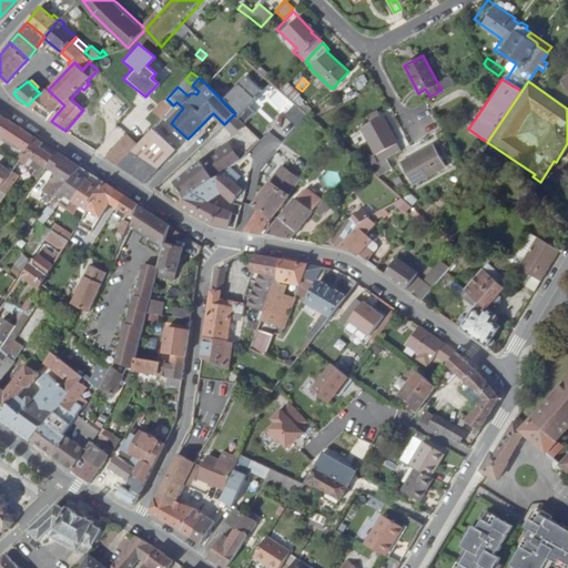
[(285,85),(283,93),(293,97),(296,90),(285,85)]
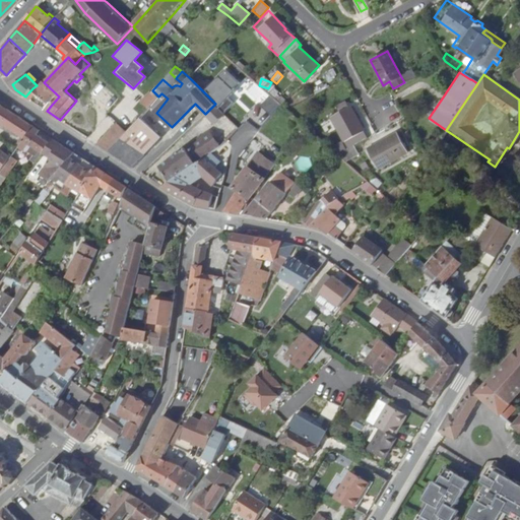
[(59,96),(44,82),(39,87),(35,90),(36,91),(51,106),(59,96)]
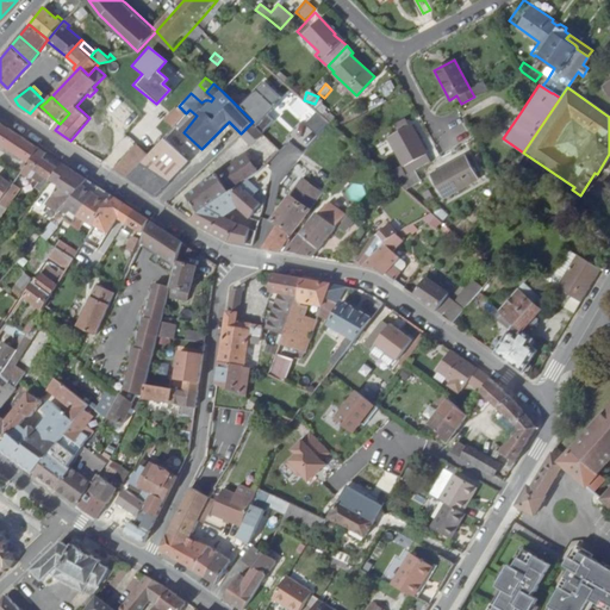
[(42,107),(41,106),(38,104),(30,113),(36,117),(38,113),(37,112),(42,107)]
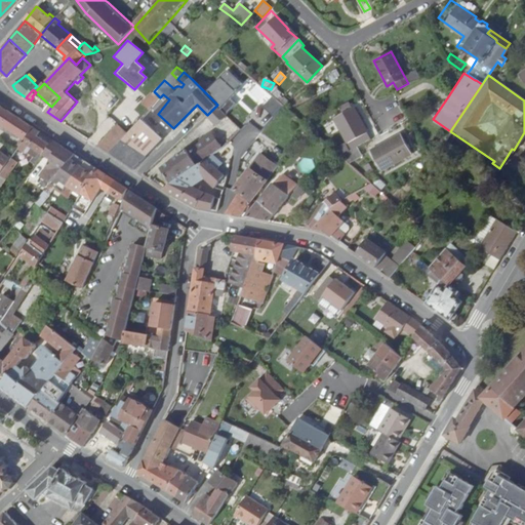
[(160,97),(154,91),(145,103),(151,109),(151,108),(161,97),(160,97)]
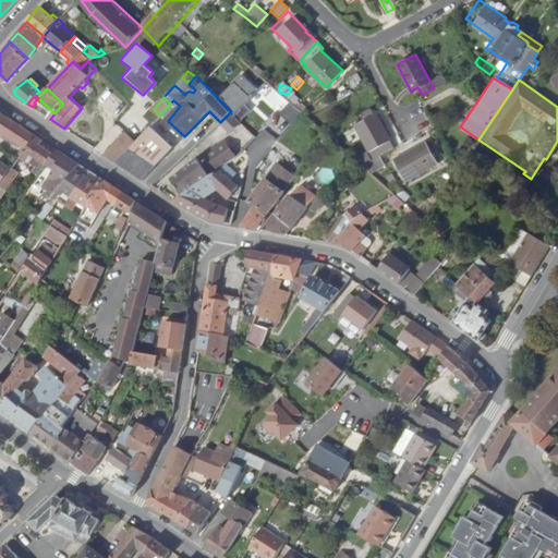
[(173,100),(170,104),(171,104),(160,114),(168,121),(180,106),(173,100)]
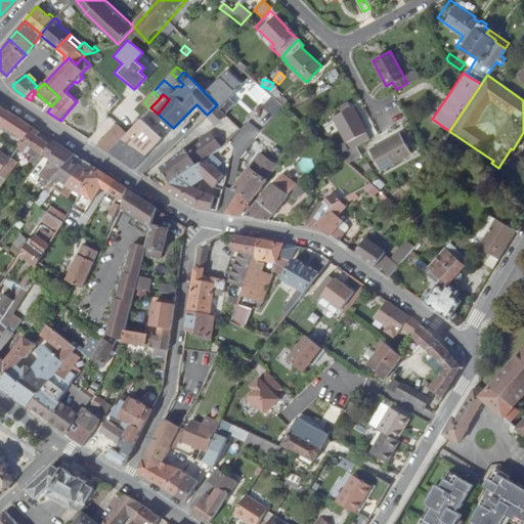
[(0,124),(24,140),(33,127),(0,104),(0,124)]
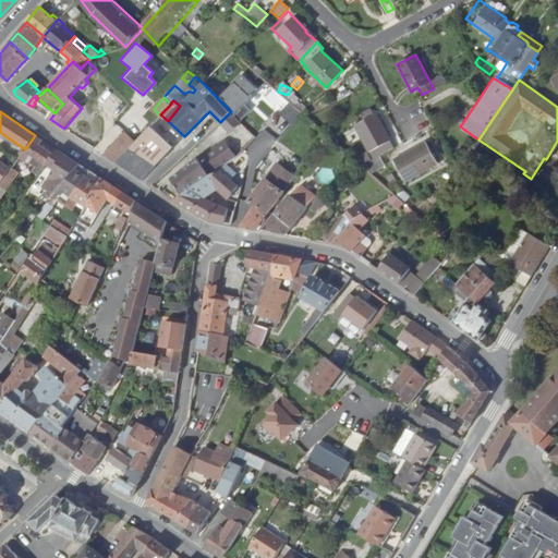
[(231,111),(220,122),(231,132),(241,122),(231,111)]
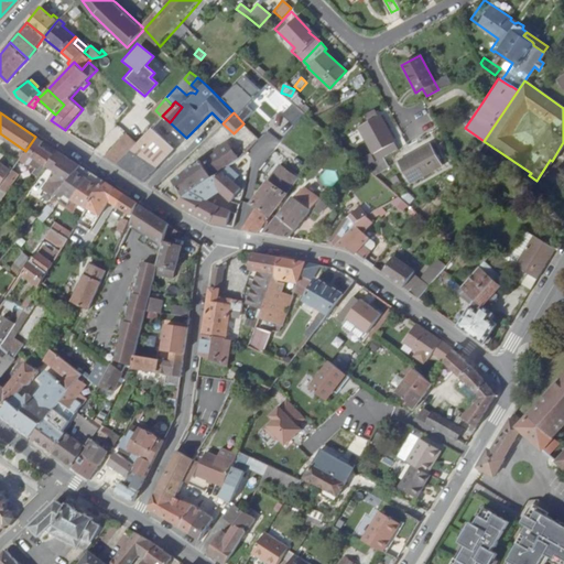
[(281,134),(291,123),(278,112),(268,125),(281,134)]
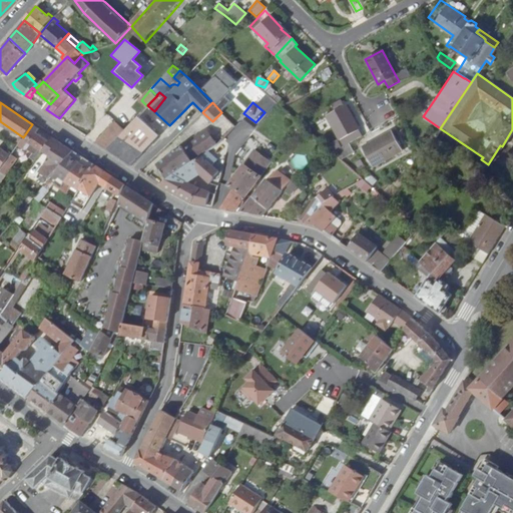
[(350,144),(363,136),(360,130),(357,131),(343,106),(325,117),(338,141),(339,141),(343,148),(350,144)]
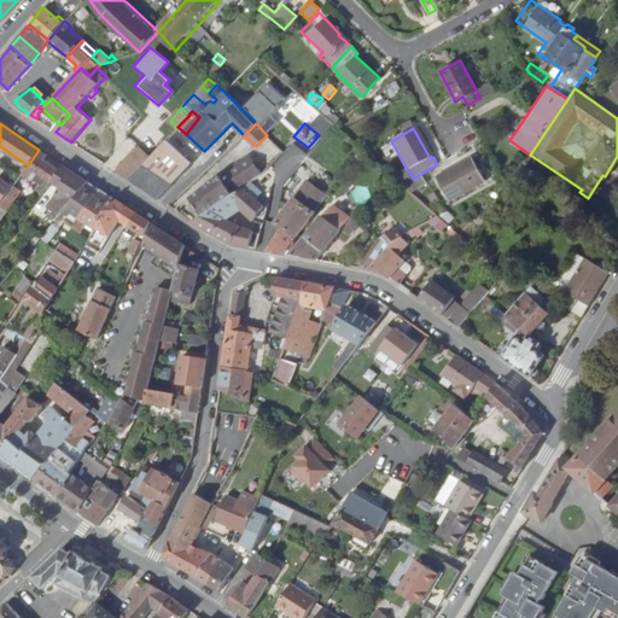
[(176,149),(167,140),(157,151),(152,156),(129,180),(158,199),(173,184),(157,170),(167,161),(176,149)]
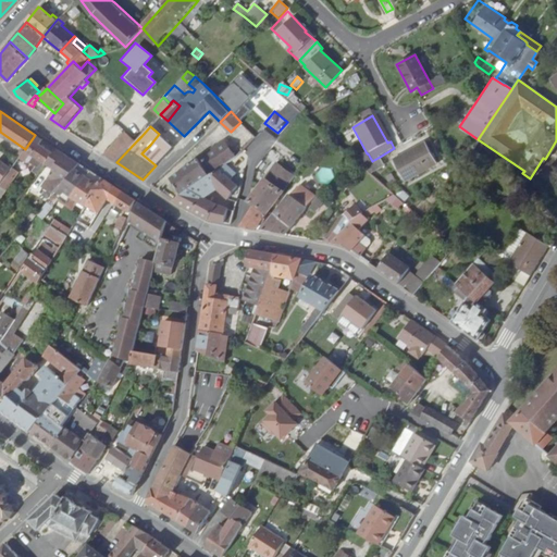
[(137,140),(141,136),(132,127),(128,132),(137,140)]
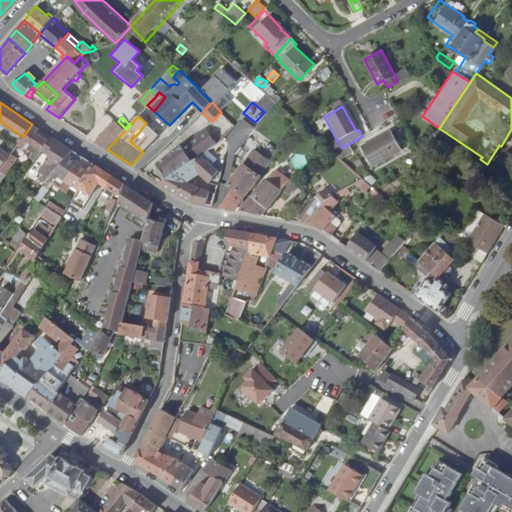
[(118,121),(98,143),(107,149),(126,129),(118,121)]
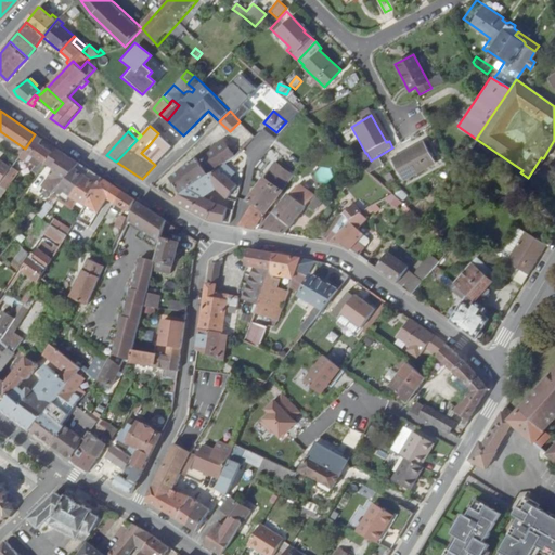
[(172,145),(158,133),(150,144),(163,156),(172,145)]
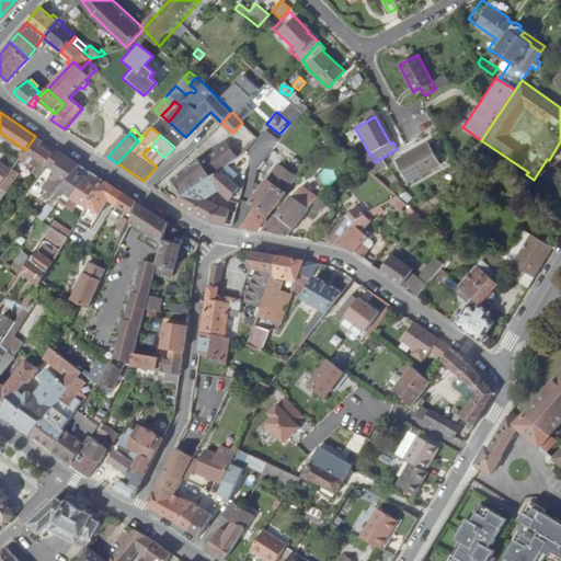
[(37,168),(42,171),(55,155),(38,145),(42,140),(35,136),(25,150),(31,155),(35,158),(34,160),(39,164),(37,168)]
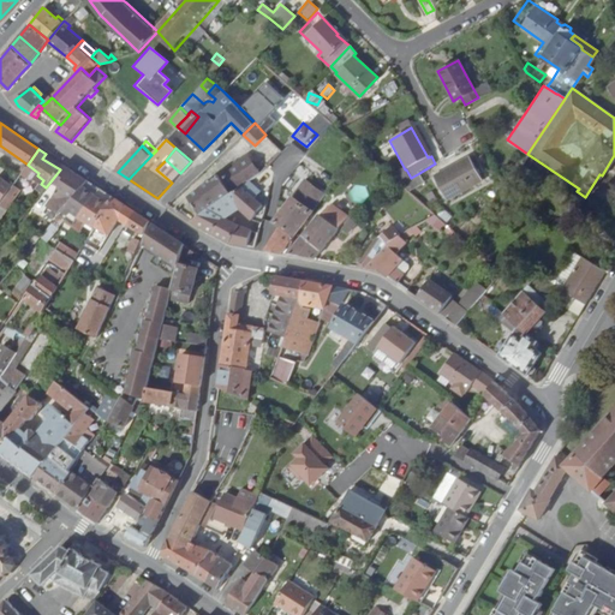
[(191,198),(201,215),(234,191),(244,185),(254,178),(260,174),(262,172),(248,156),(221,174),(191,198)]
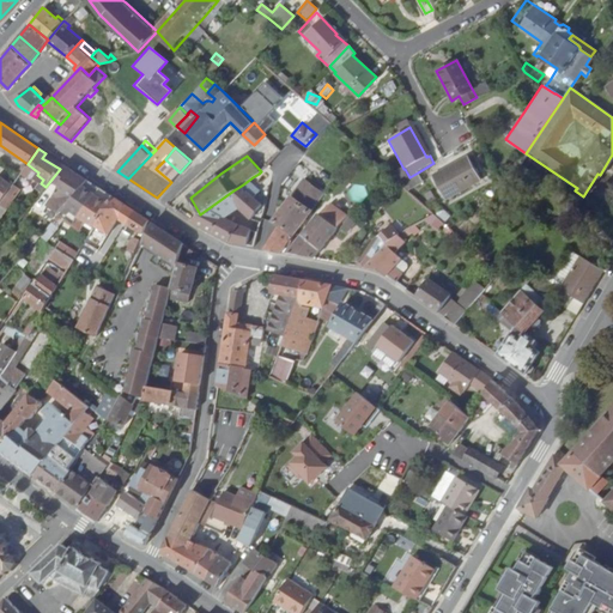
[(180,173),(165,159),(156,169),(171,182),(180,173)]
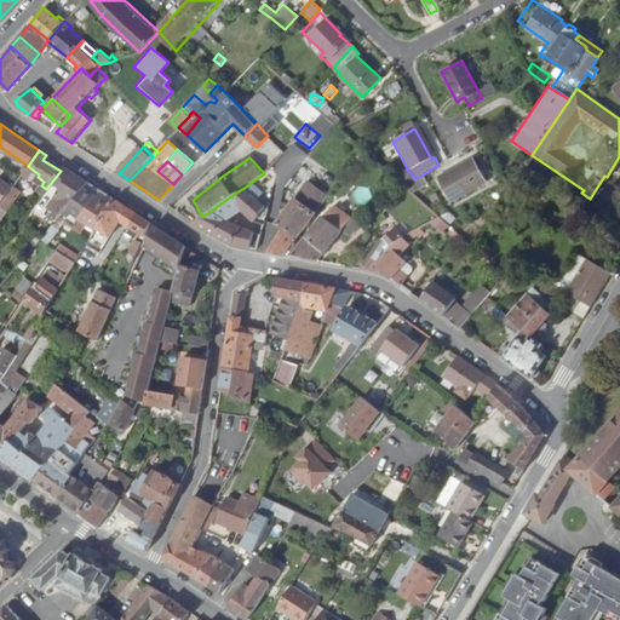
[(471,161),(436,181),(448,202),(483,183),(471,161)]
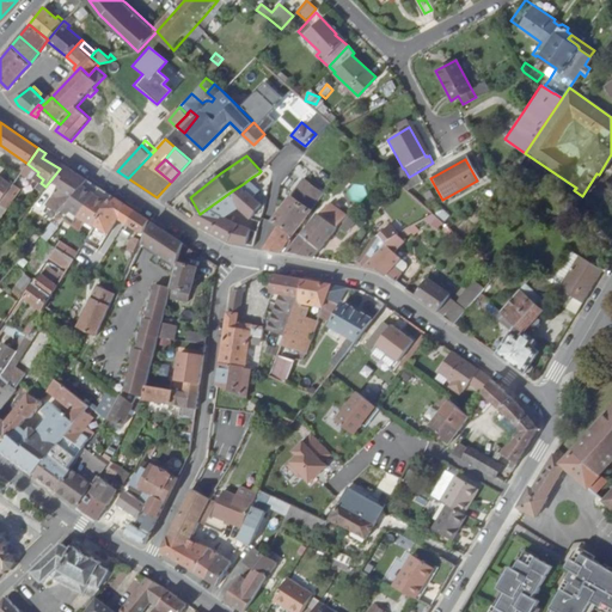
[(60,169),(53,179),(62,187),(48,204),(59,213),(86,179),(77,172),(63,165),(60,169)]
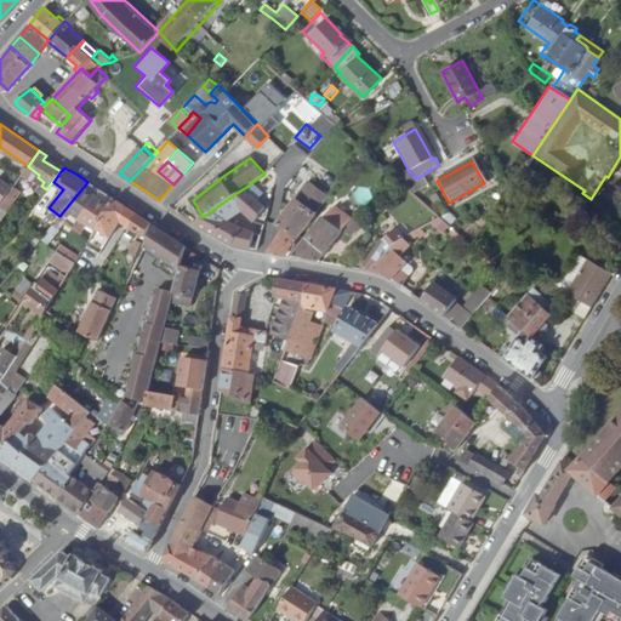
[(428,186),(423,175),(415,180),(404,186),(414,194),(428,186)]
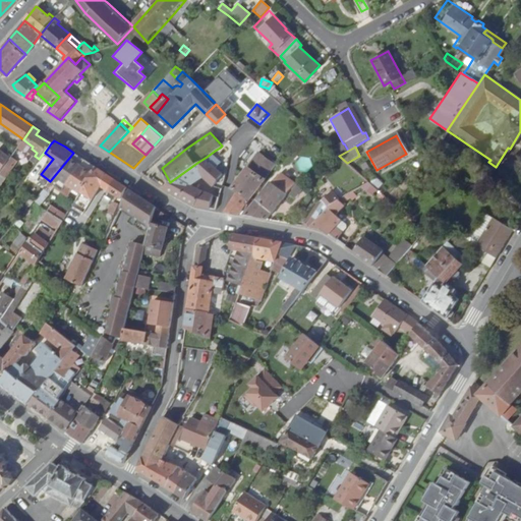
[(250,201),(278,164),(261,151),(233,187),(239,191),(238,192),(250,201)]
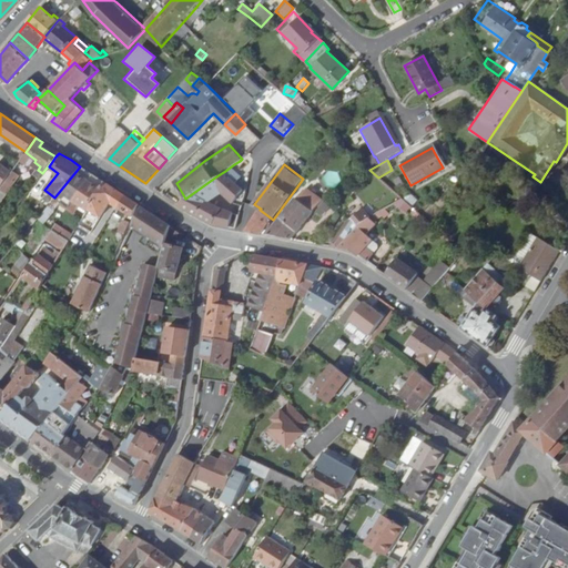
[(0,189),(10,174),(11,174),(0,165),(0,189)]
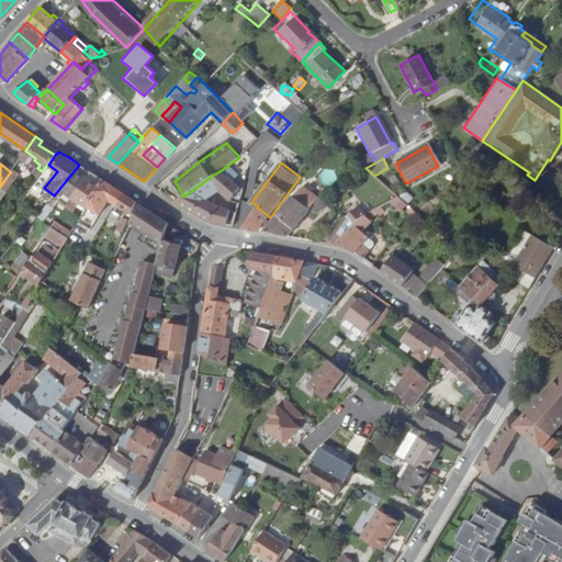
[(79,165),(54,195),(69,206),(70,204),(93,172),(79,165)]
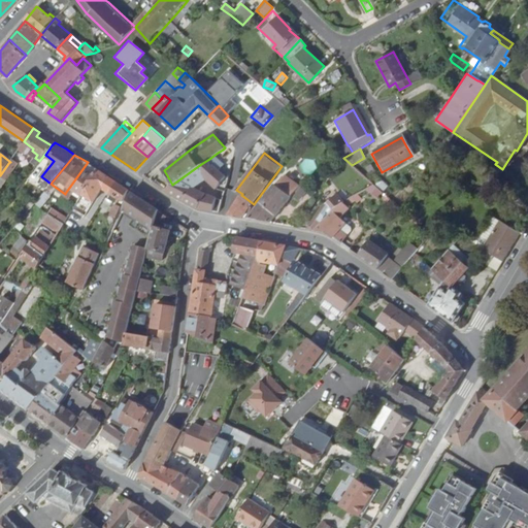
[(0,175),(0,189),(1,190),(19,164),(12,159),(10,162),(9,162),(0,175)]
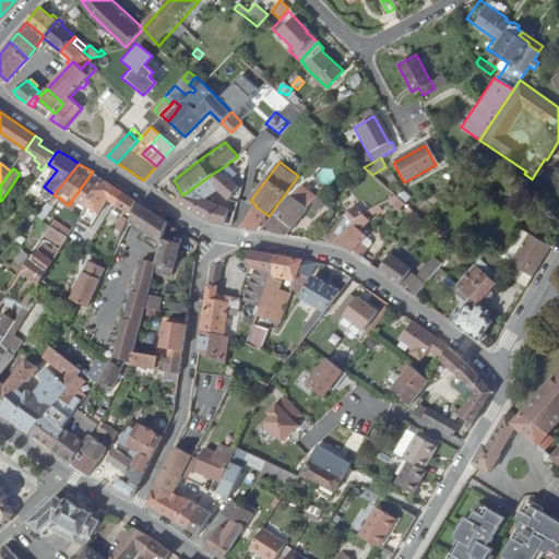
[(215,192),(230,203),(241,186),(222,168),(213,174),(214,188),(217,190),(215,192)]
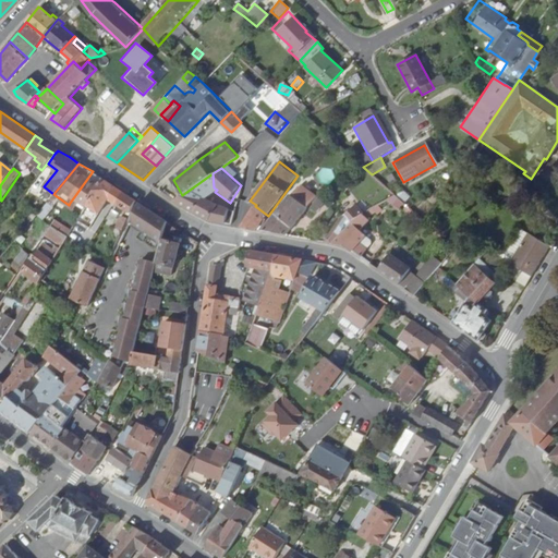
[(104,179),(93,171),(70,203),(74,205),(77,202),(86,207),(88,204),(104,179)]
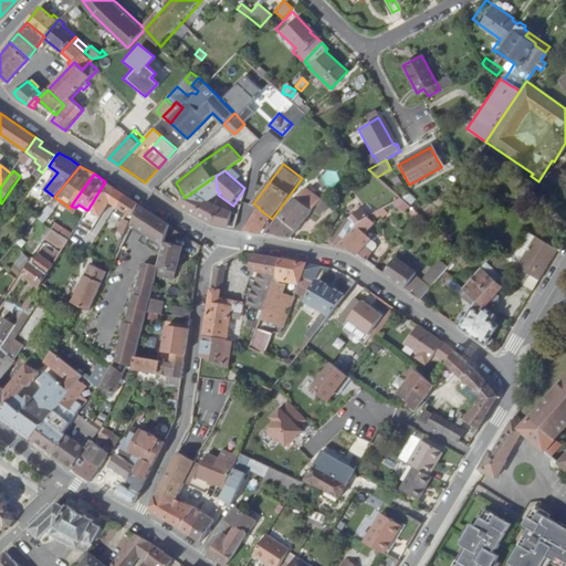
[(210,222),(236,228),(240,220),(237,216),(208,206),(218,195),(220,192),(217,190),(216,176),(185,198),(177,203),(210,222)]
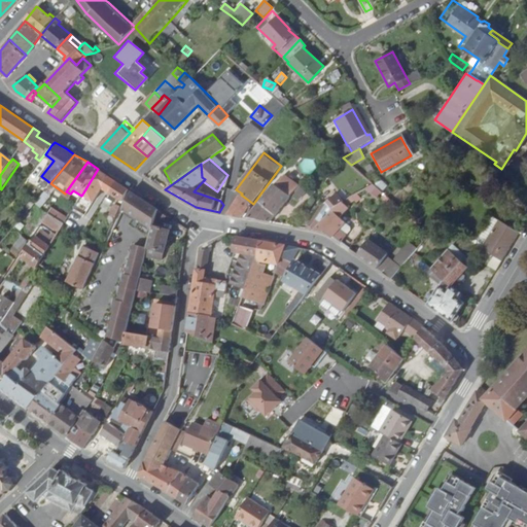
[(109,176),(98,169),(83,192),(96,200),(103,187),(109,176)]
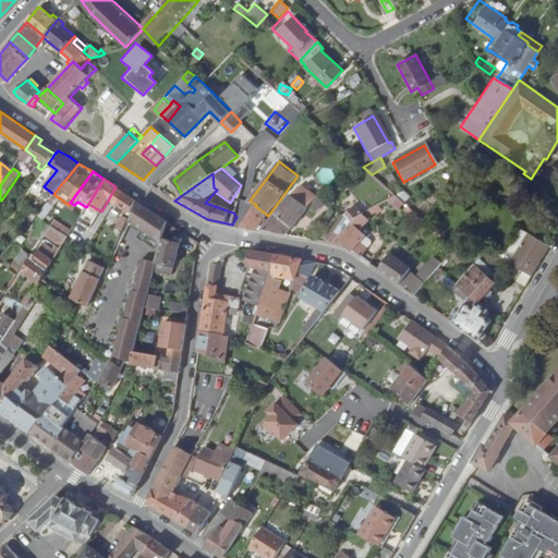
[(116,203),(122,191),(116,186),(109,198),(116,203)]
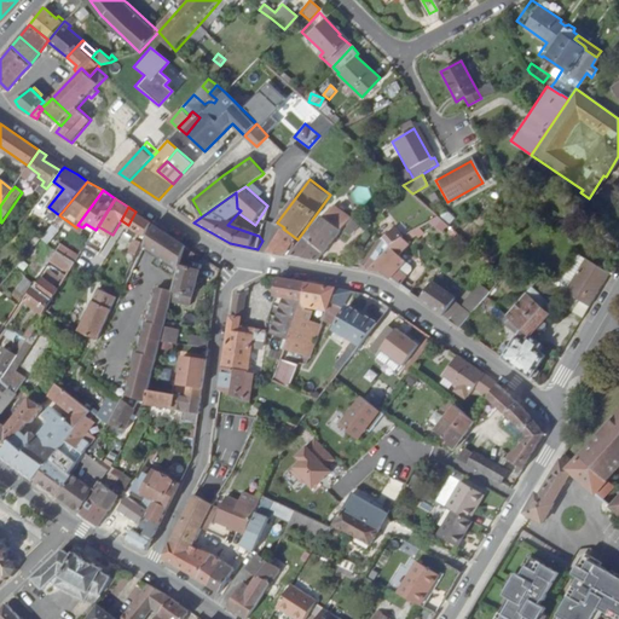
[(145,236),(151,221),(136,212),(128,225),(145,236)]
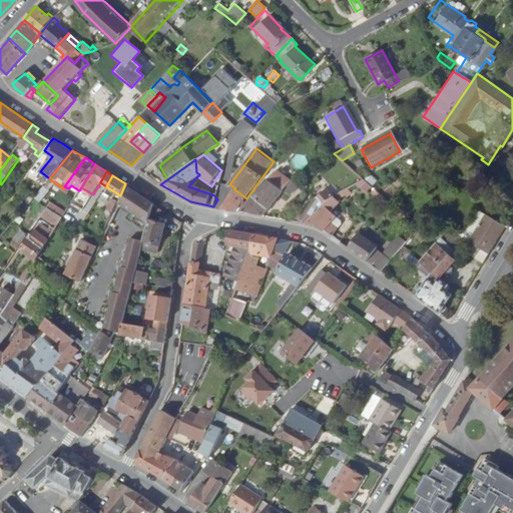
[(284,188),(288,184),(278,176),(273,183),(283,190),(284,188)]
